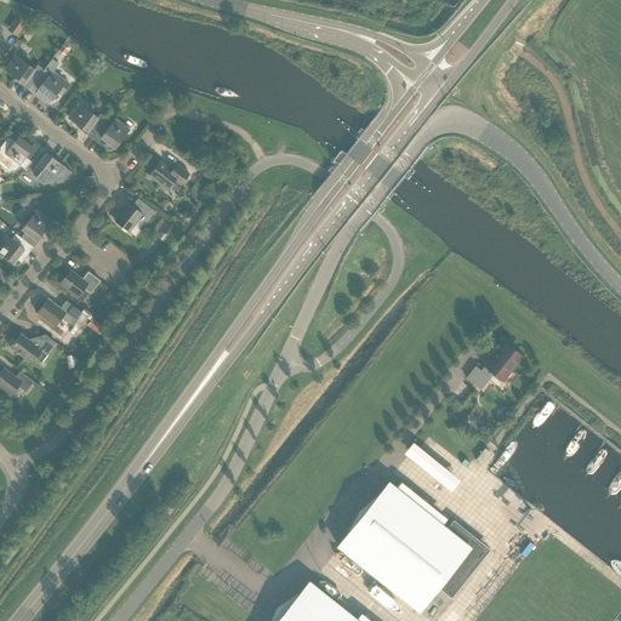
[(18,20),(15,24),(22,30),(29,22),(22,16),(18,20)]
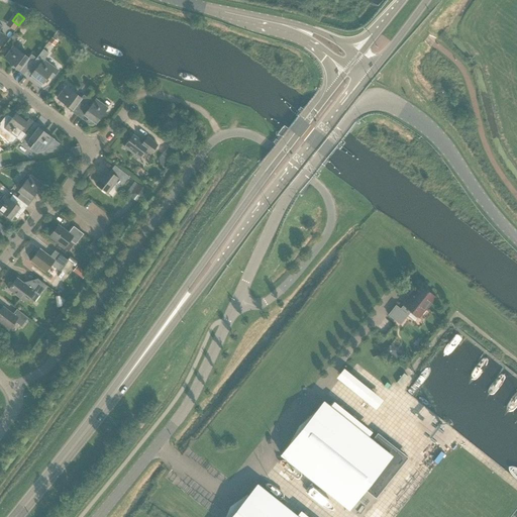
[(52,37),(48,41),(49,42),(55,45),(57,42),(58,41),(52,37)]
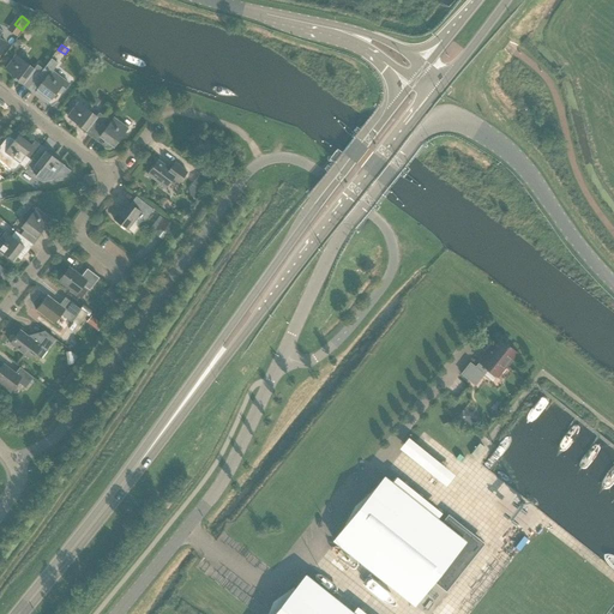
[(22,84),(28,90),(43,70),(43,68),(37,65),(34,70),(16,55),(5,68),(24,83),(22,84)]
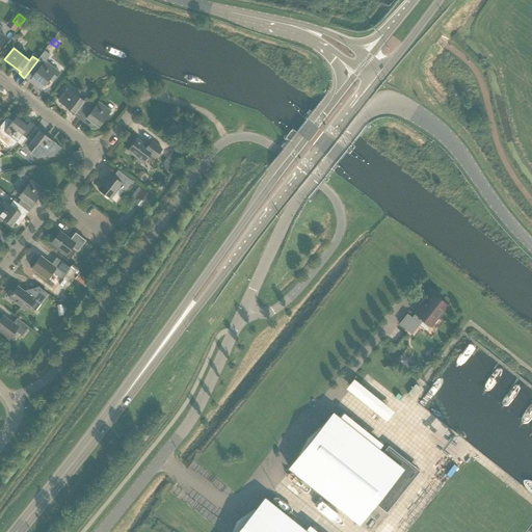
[(45,51),(37,59),(37,60),(24,78),(29,81),(31,79),(36,83),(37,81),(41,83),(38,85),(43,88),(50,79),(53,81),(59,73),(56,70),(46,62),(50,55),(45,51)]
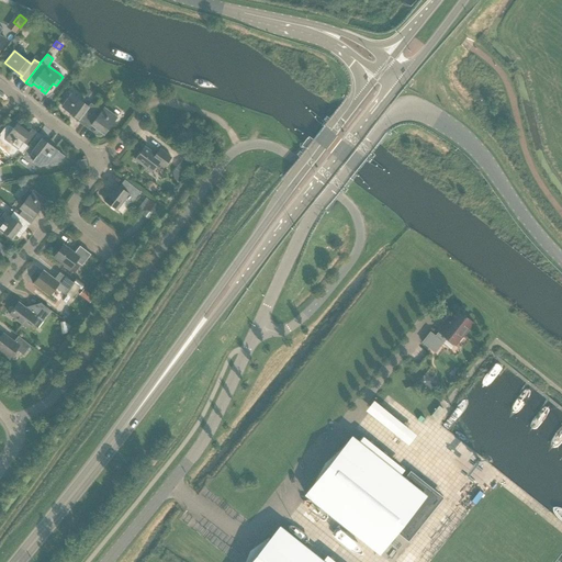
[(87,121),(93,112),(94,111),(71,93),(62,107),(79,120),(77,121),(82,125),(87,121)]
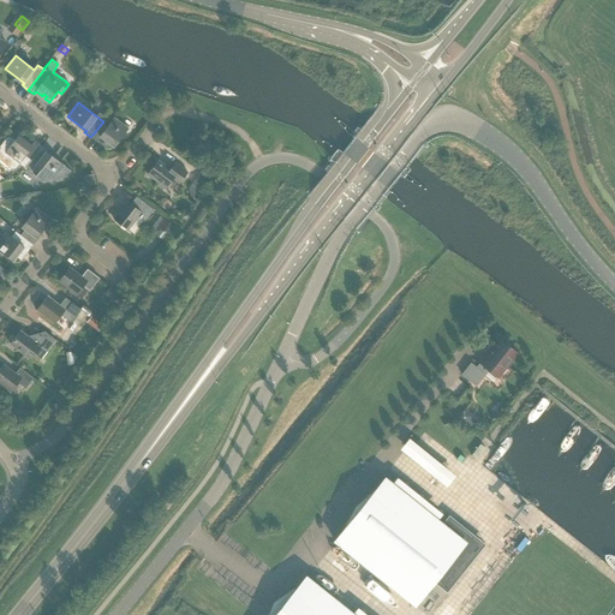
[(107,127),(102,123),(95,132),(113,147),(127,129),(114,118),(107,127)]
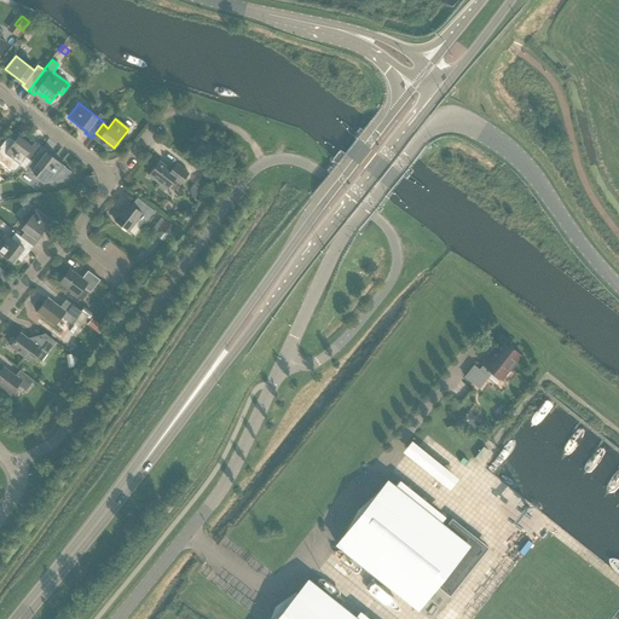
[(9,138),(0,148),(0,160),(12,169),(15,169),(25,156),(30,161),(32,160),(32,158),(41,146),(35,142),(32,146),(18,137),(15,140),(11,138),(9,138)]
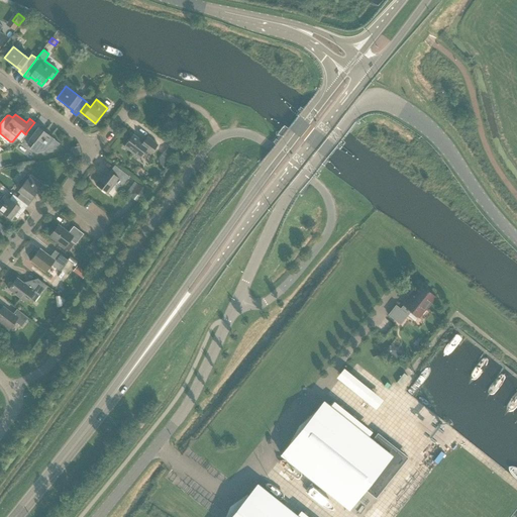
[(26,134),(21,140),(26,144),(28,142),(31,144),(28,148),(36,153),(55,148),(59,143),(44,132),(45,130),(34,122),(26,132),(26,133),(26,134)]
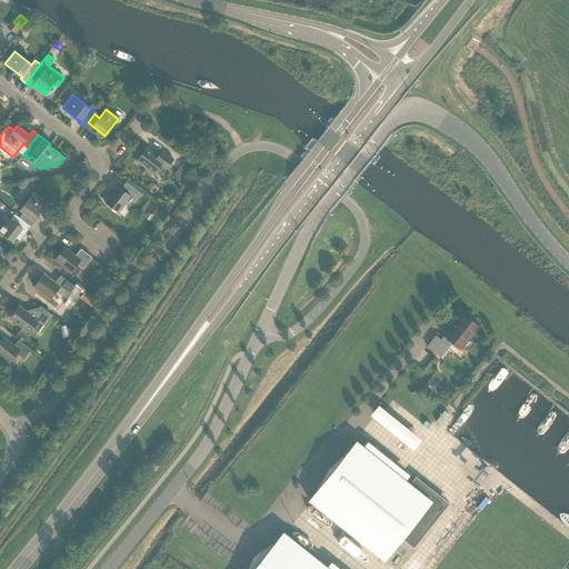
[(158,157),(147,148),(137,161),(153,173),(160,165),(166,169),(173,159),(161,151),(158,157)]
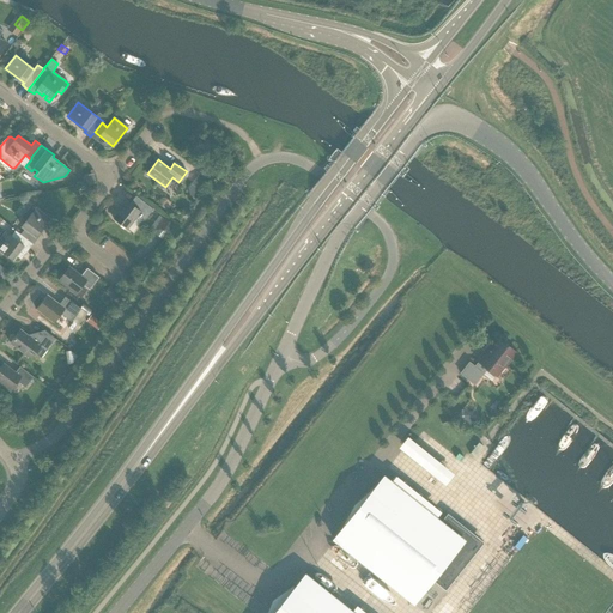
[(210,175),(202,170),(199,174),(207,180),(210,175)]
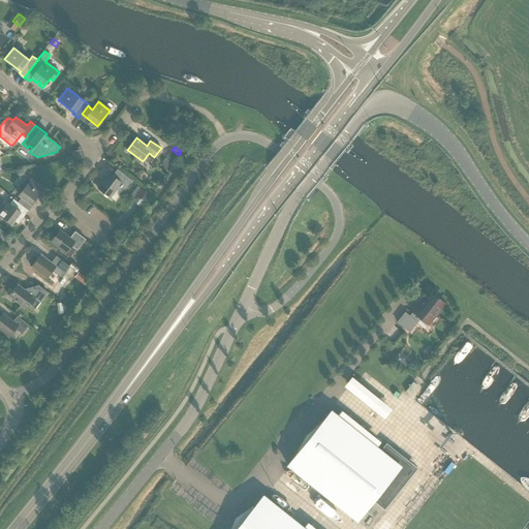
[(172,152),(166,159),(170,161),(176,154),(172,152)]
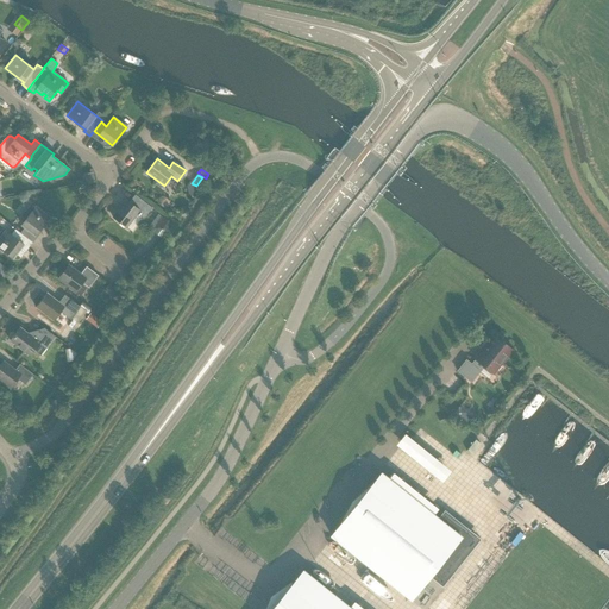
[(152,208),(135,195),(130,202),(126,200),(112,217),(126,227),(127,227),(132,231),(140,219),(143,220),(152,208)]
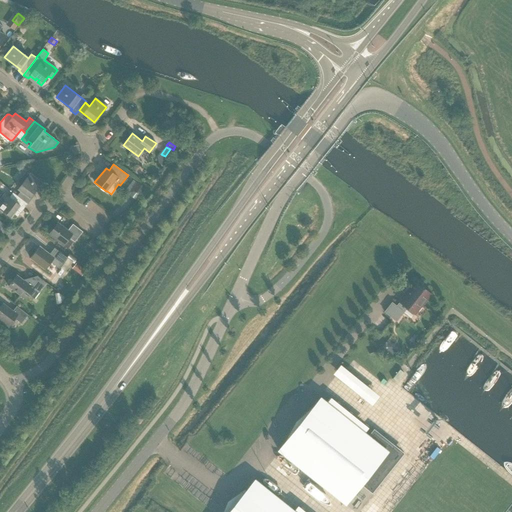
[(21,191),(17,196),(26,203),(29,198),(30,197),(41,183),(30,174),(29,174),(26,172),(19,181),(22,184),(18,189),(20,191),(21,191)]
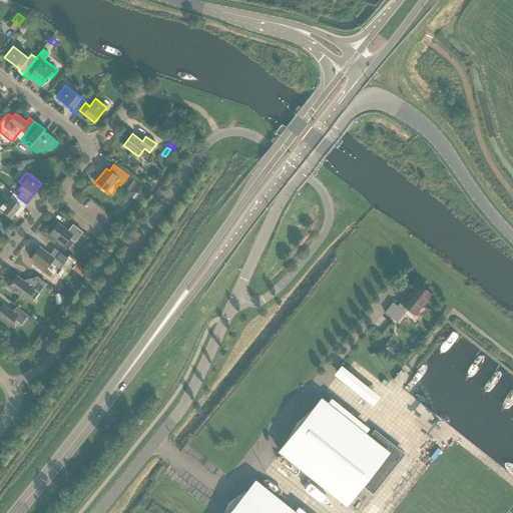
[(143,188),(136,183),(128,194),(134,199),(143,188)]
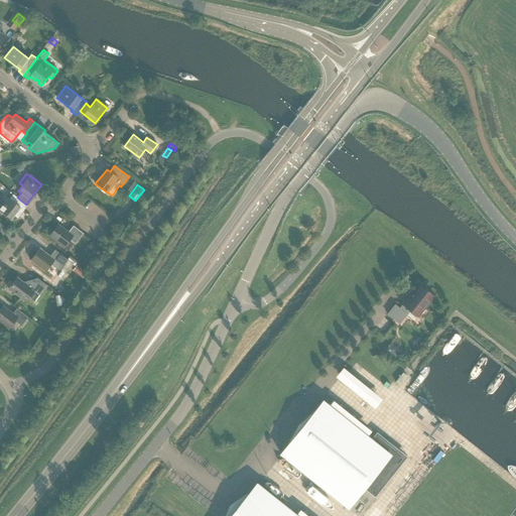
[(0,210),(2,212),(11,219),(13,216),(17,219),(20,216),(16,212),(20,207),(24,211),(27,206),(26,205),(17,198),(12,195),(9,199),(4,196),(0,201),(0,210)]
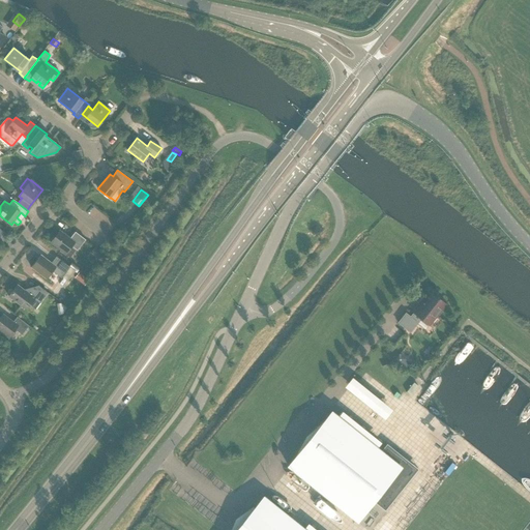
[(70,238),(59,230),(50,242),(65,255),(71,246),(77,251),(85,239),(75,232),(70,238)]
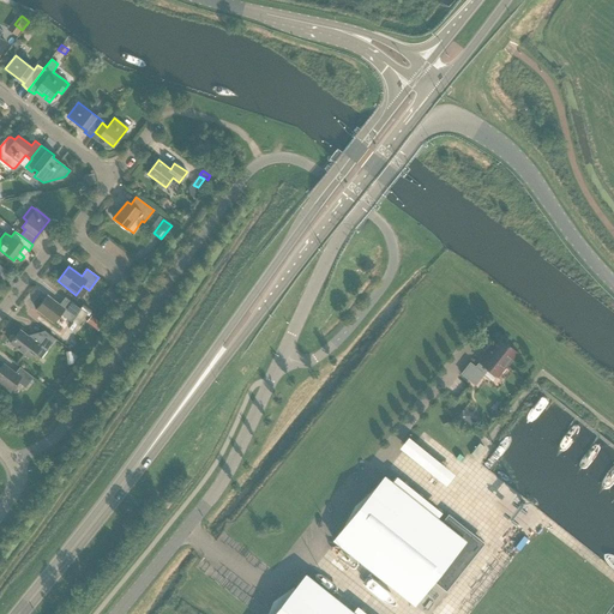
[(120,298),(112,292),(107,299),(114,305),(120,298)]
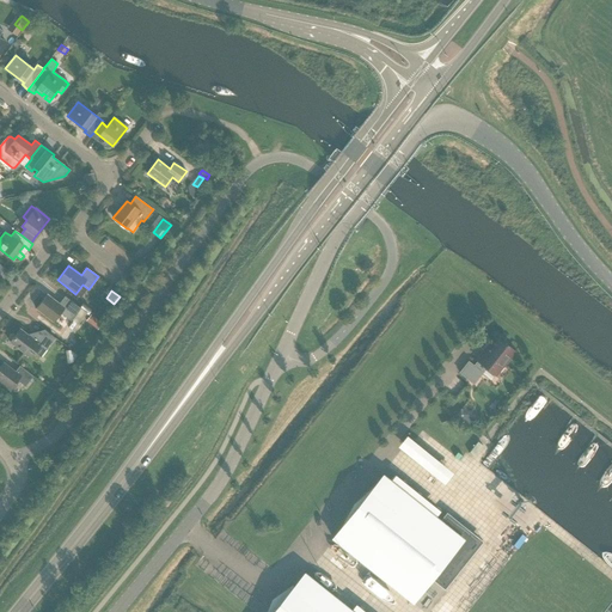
[(59,304),(47,294),(36,308),(54,323),(61,313),(71,322),(80,308),(65,297),(59,304)]
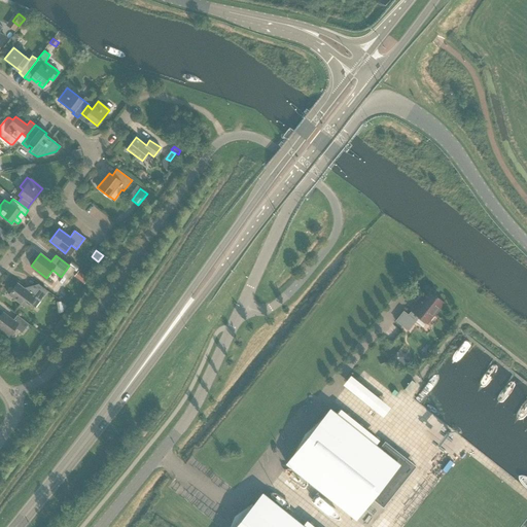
[(88,278),(78,271),(74,276),(83,283),(88,278)]
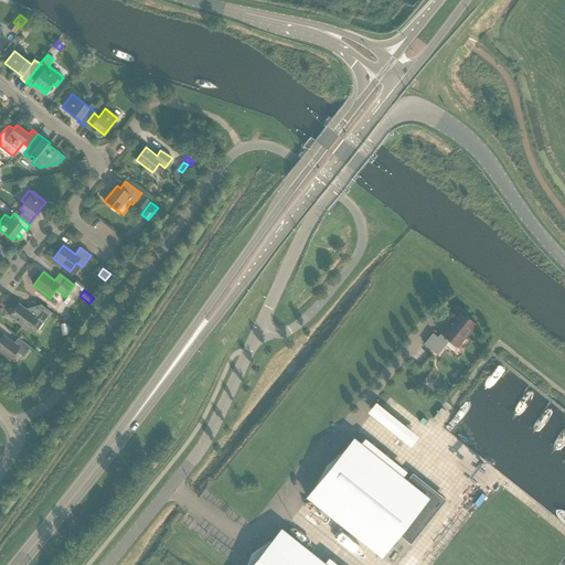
[(41,305),(34,306),(30,312),(19,304),(9,316),(28,330),(32,324),(38,329),(42,322),(48,316),(51,311),(41,305)]
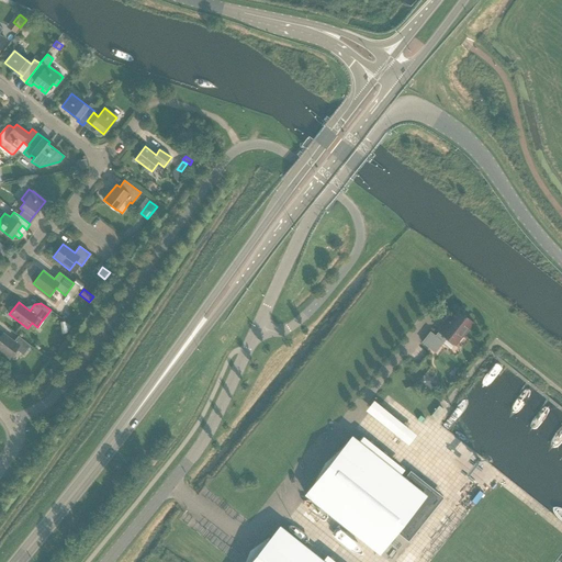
[(430,332),(422,343),(435,352),(442,343),(442,341),(446,337),(447,338),(448,337),(456,343),(472,323),(465,317),(465,316),(464,315),(463,316),(454,310),(438,330),(438,332),(435,336),(430,332)]
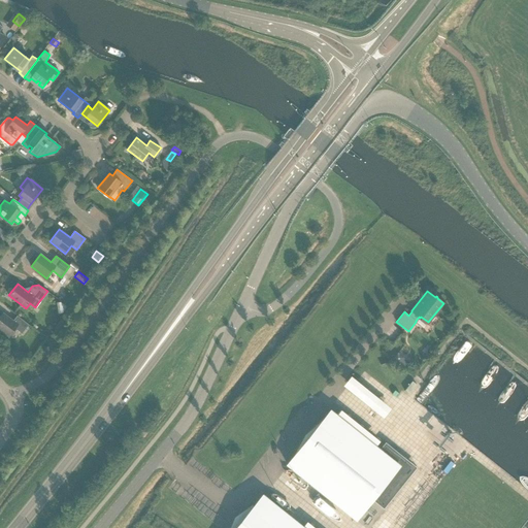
[(22,333),(29,325),(17,316),(13,321),(3,312),(0,316),(0,329),(8,336),(14,328),(22,333)]
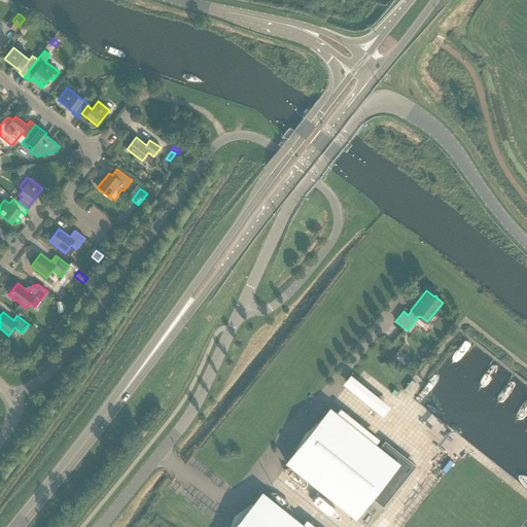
[(396,352),(391,359),(405,367),(410,360),(396,352)]
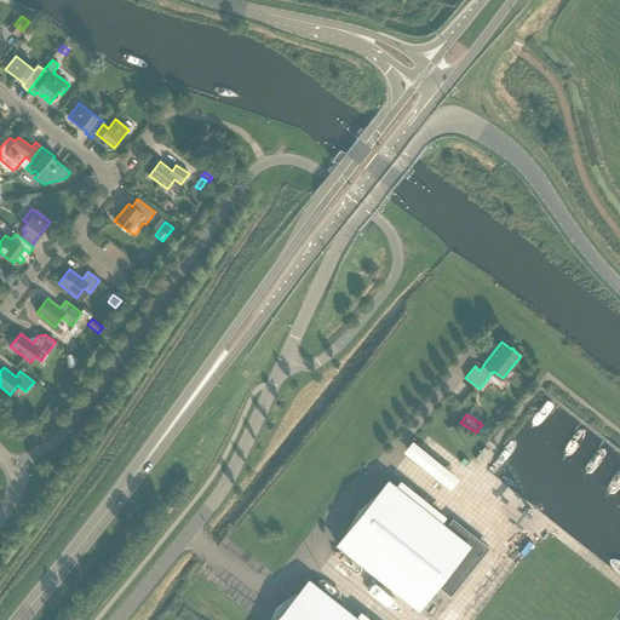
[(452,493),(460,481),(411,447),(402,459),(452,493)]
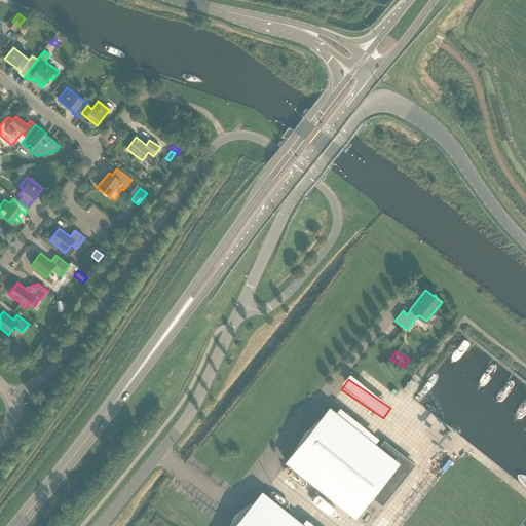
[(382,447),(380,450),(330,409),(287,463),(353,517),(373,493),(381,499),(407,467),(408,466),(408,465),(384,447),(383,447),(382,447)]
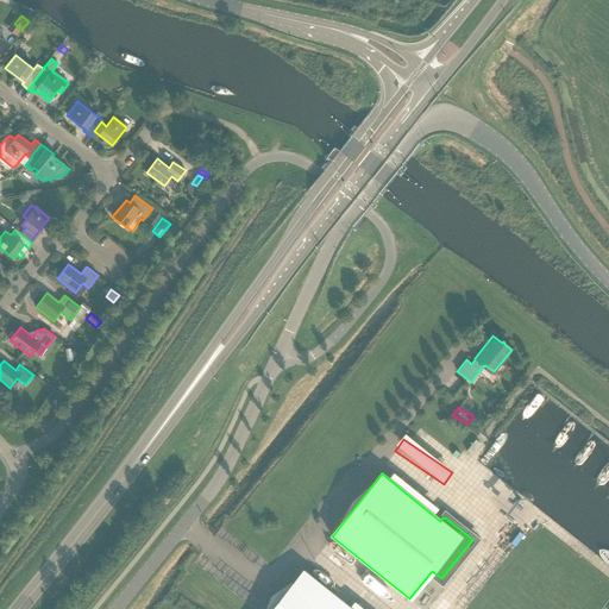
[(351,608),(303,571),(272,608),(351,608)]
